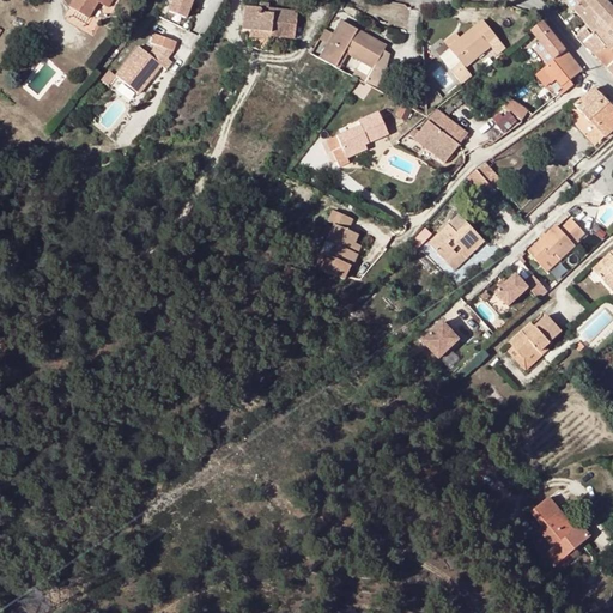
[(73,0),(70,8),(89,19),(98,2),(98,1),(96,0),(73,0)]
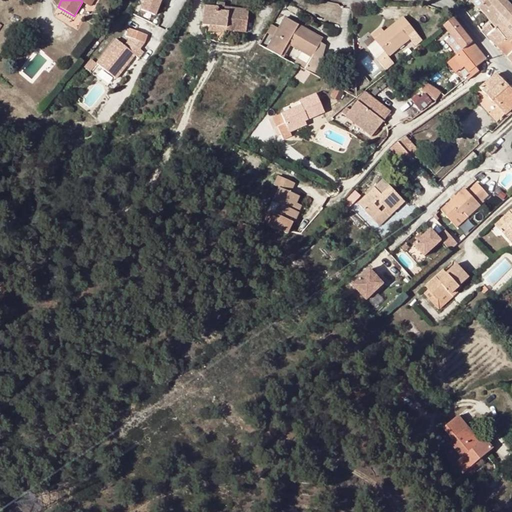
[(144,0),(139,13),(153,19),(158,8),(157,3),(158,0),(144,0)]
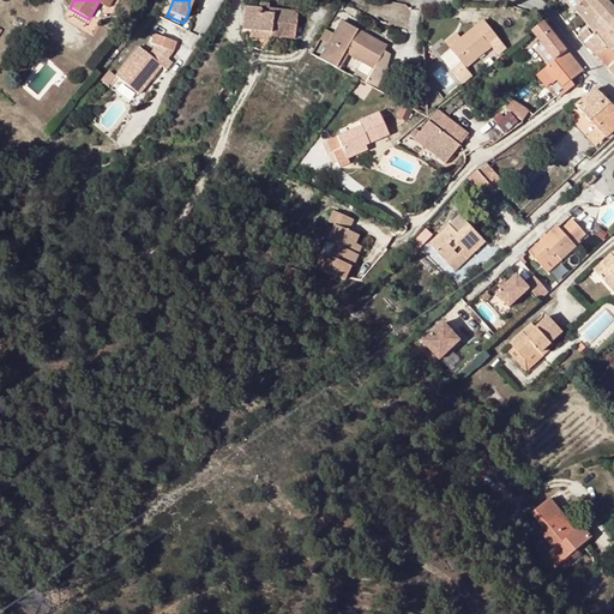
[(573,13),(575,11),(584,23),(594,13),(600,18),(612,8),(605,0),(572,0),(566,5),(573,13)]
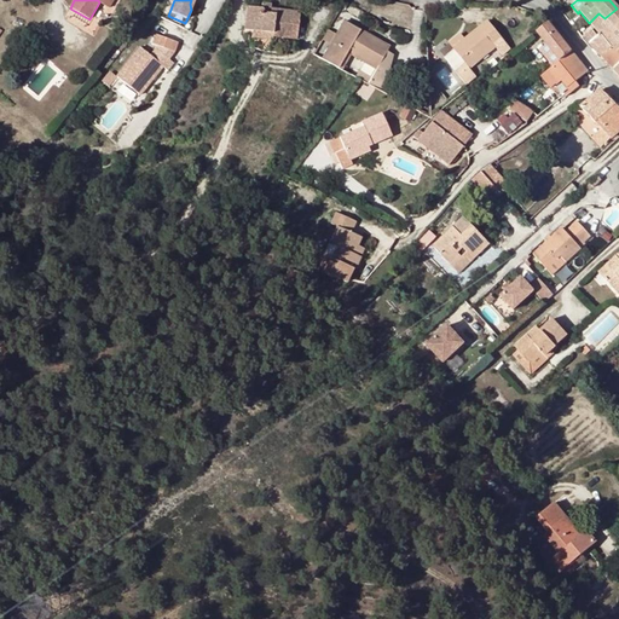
[(271,5),(261,4),(261,9),(248,7),(246,32),(253,32),(273,34),(273,38),(298,40),(300,13),(276,10),(275,15),(271,15),(271,10),(271,5)]
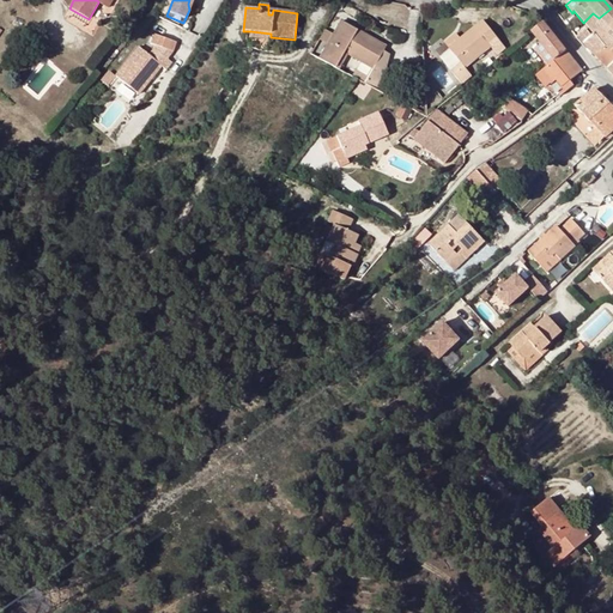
[(583,23),(588,29),(594,35),(605,48),(608,50),(612,46),(612,32),(608,29),(612,24),(612,10),(611,8),(599,18),(593,13),(583,23)]
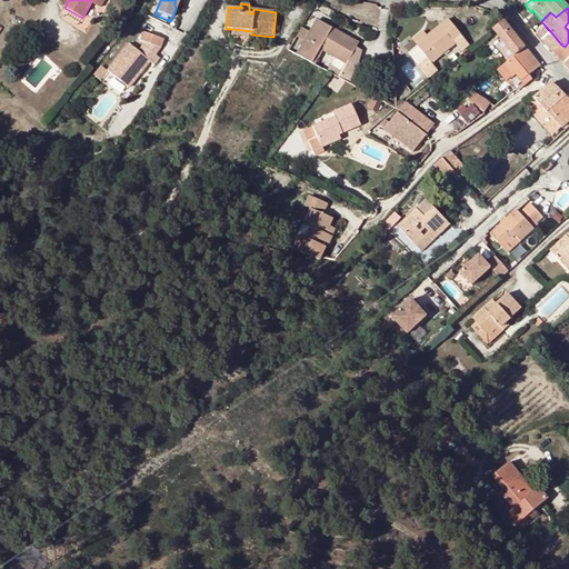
[(439,70),(432,63),(463,38),(448,19),(428,36),(417,45),(418,46),(409,53),(422,70),(430,78),(439,70)]
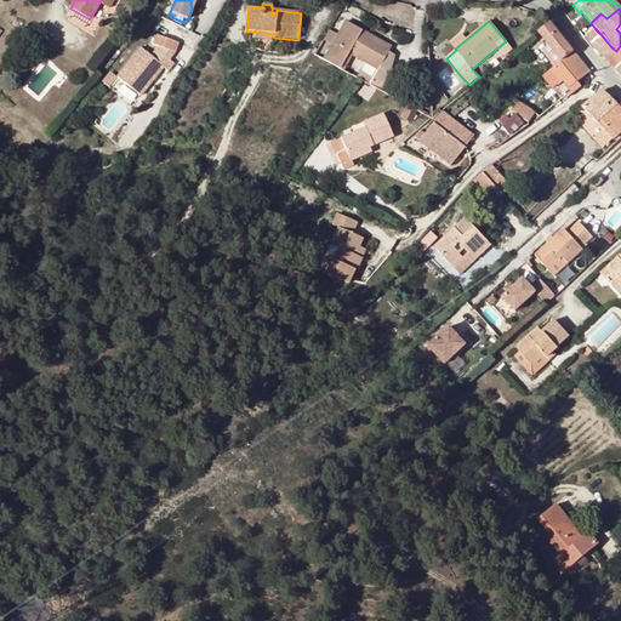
[(377,70),(388,52),(391,49),(346,22),(339,35),(334,44),(324,60),(340,69),(348,53),(377,70)]
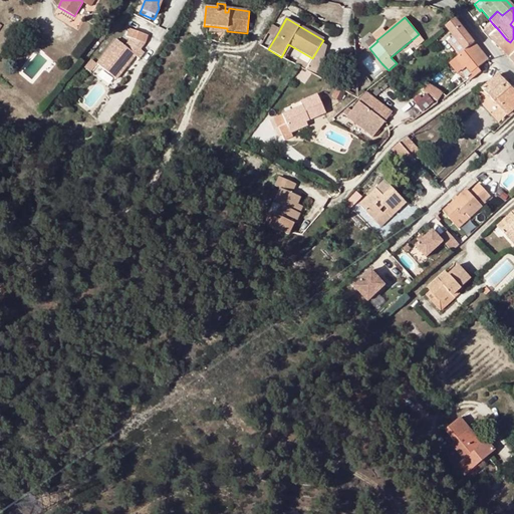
[(446,28),(451,34),(461,26),(456,19),(446,28)]
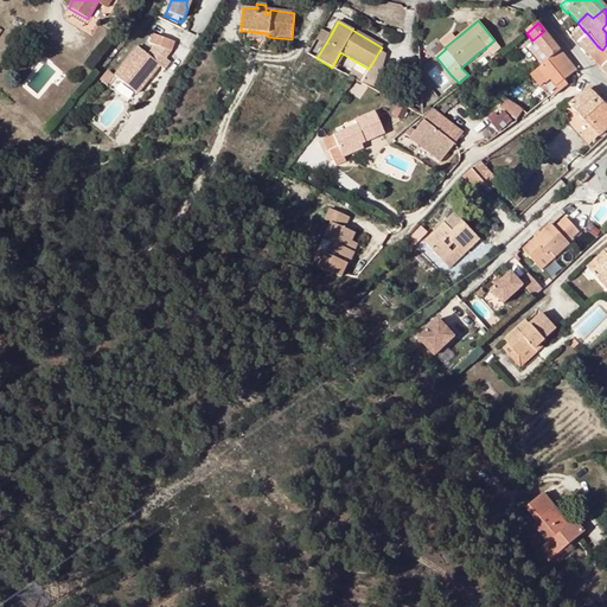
[(323,30),(318,37),(326,43),(331,34),(323,30)]
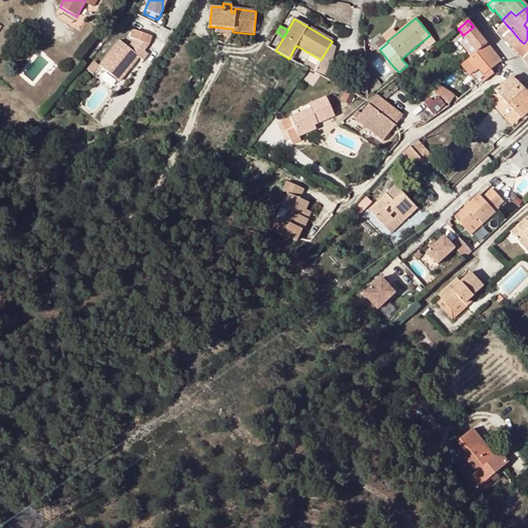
[(463,44),(471,56),(472,57),(488,44),(473,27),(463,35),(467,40),(463,44)]
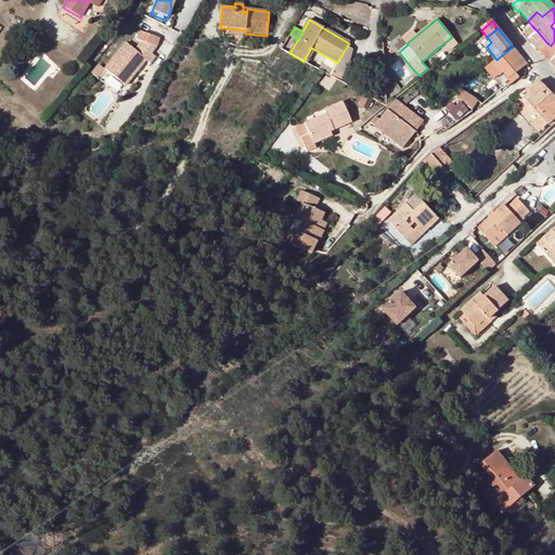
[(534,34),(529,28),(523,34),(539,51),(547,43),(538,31),(534,34)]
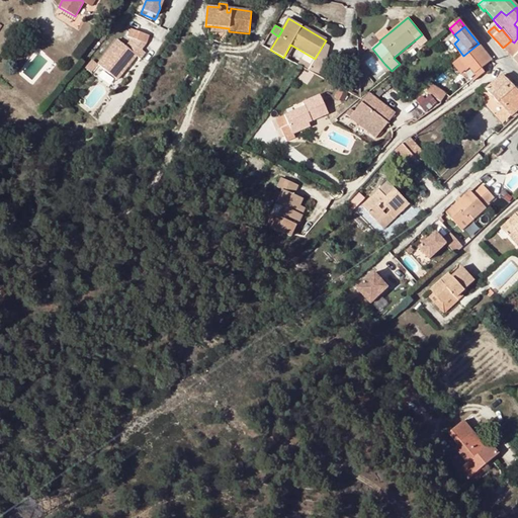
[(150,35),(130,28),(126,37),(147,44),(150,35)]
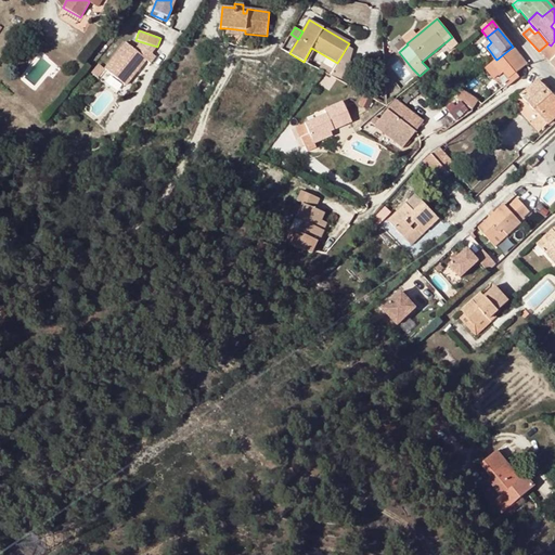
[(403,39),(407,43),(417,35),(414,30),(403,39)]
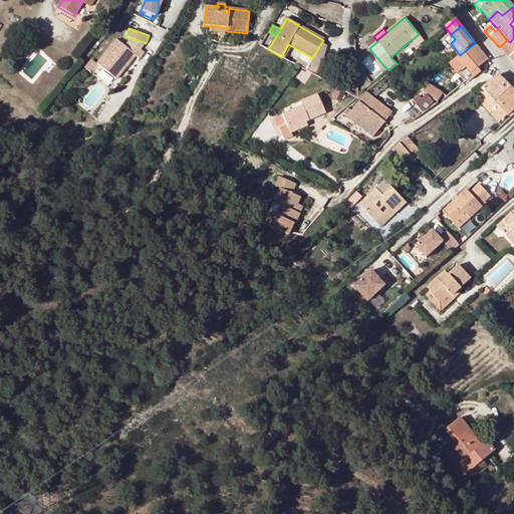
[(513,38),(510,42),(507,40),(499,47),(509,58),(513,53),(513,38)]
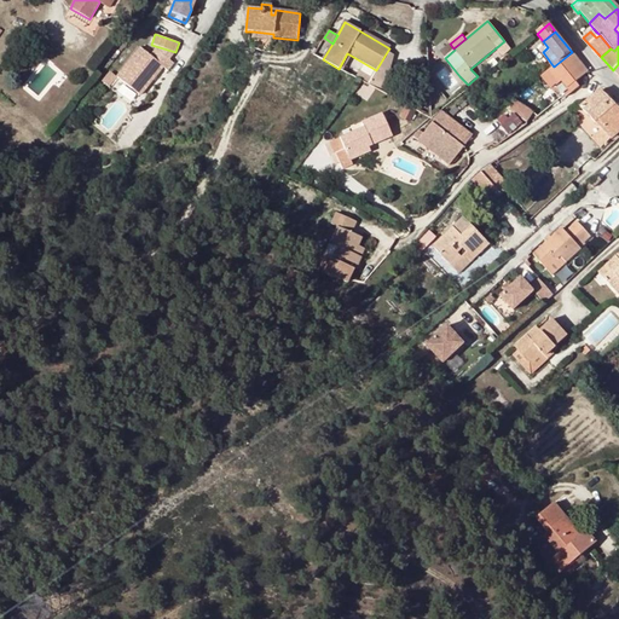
[(139,50),(117,77),(140,96),(157,74),(163,67),(167,70),(173,63),(156,50),(150,57),(139,50)]
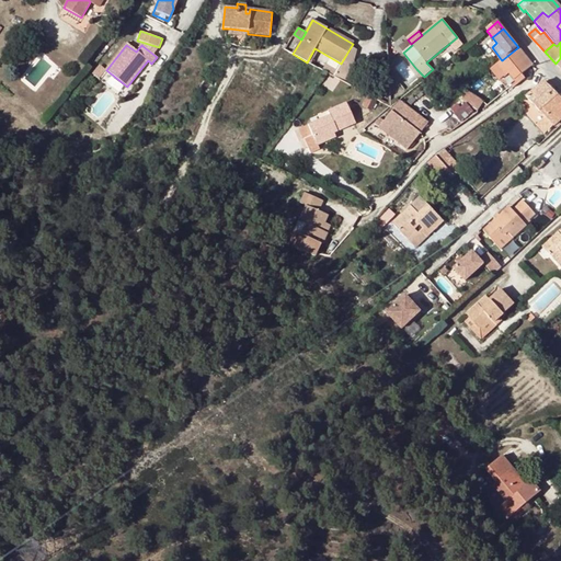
[(333,77),(346,84),(350,78),(352,73),(356,49),(351,47),(341,64),(333,77)]
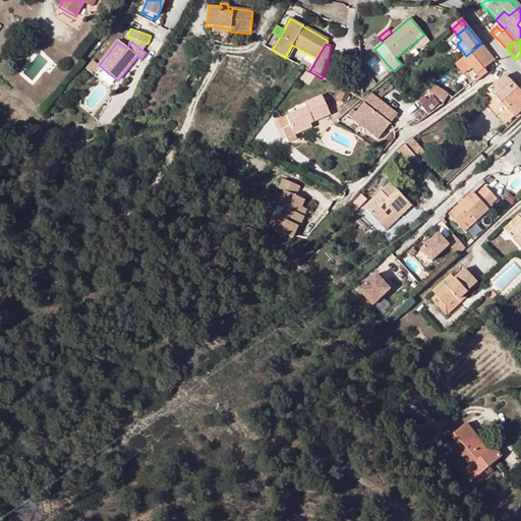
[(464,57),(481,79),(488,73),(485,69),(495,61),(481,44),(466,56),(464,57)]
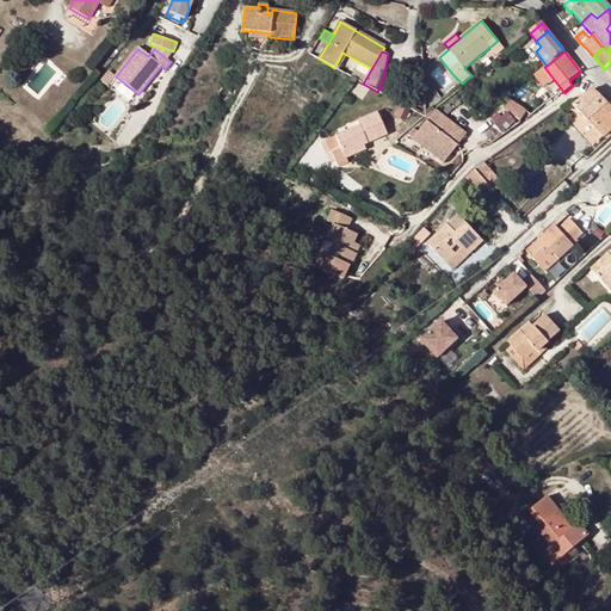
[(424,78),(423,66),(407,75),(414,82),(424,78)]
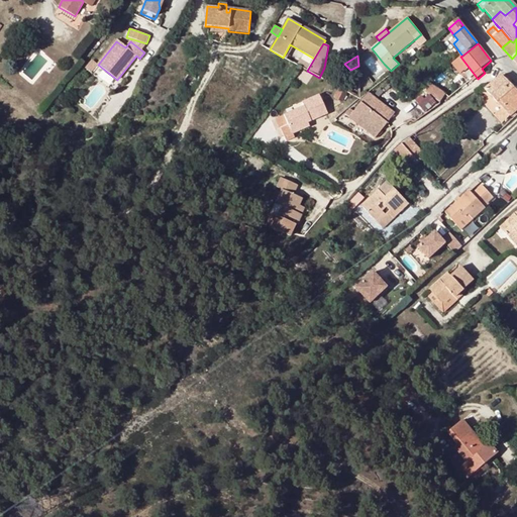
[(474,82),(478,79),(460,57),(456,61),(474,82)]
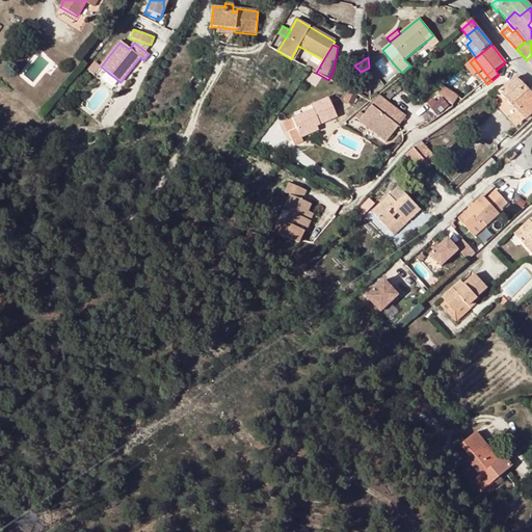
[(101,67),(95,62),(88,71),(94,75),(101,67)]
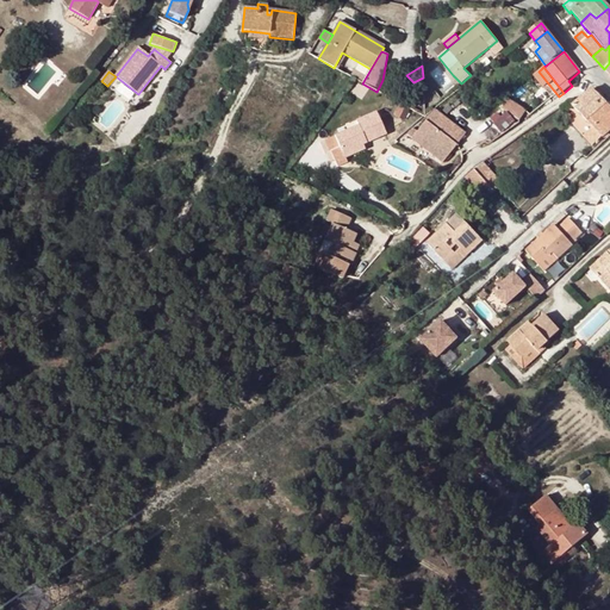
[(573,106),(592,128),(602,137),(609,129),(609,107),(591,89),(576,104),(573,106)]
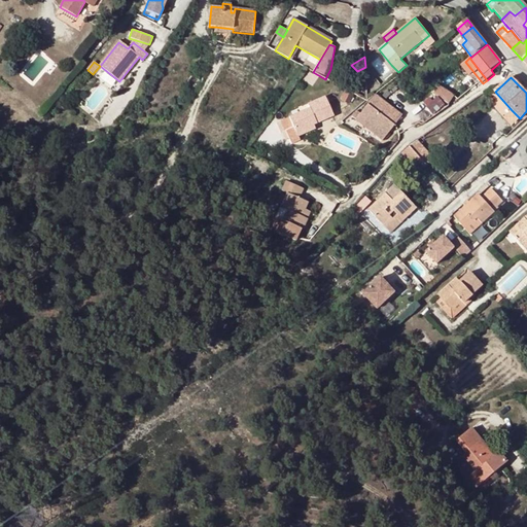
[(454,96),(437,85),(432,94),(449,104),(454,96)]
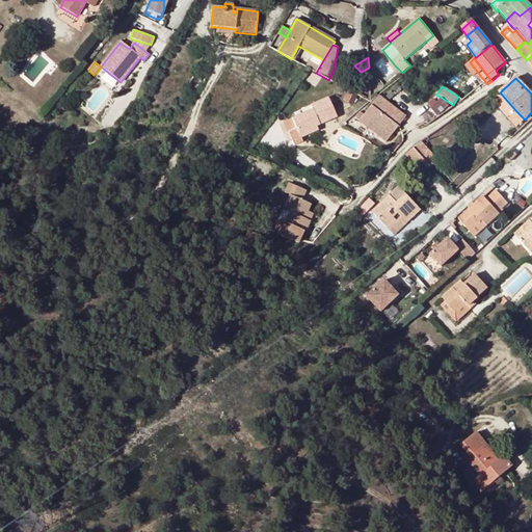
[(356,97),(347,92),(343,101),(352,106),(356,97)]
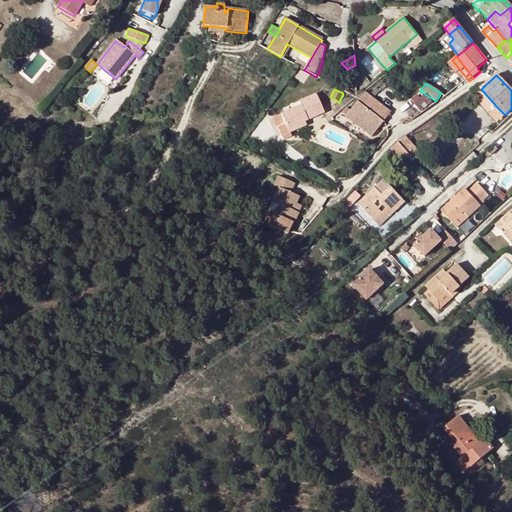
[(346,116),(345,117),(371,137),(390,111),(364,92),(350,110),(346,116)]
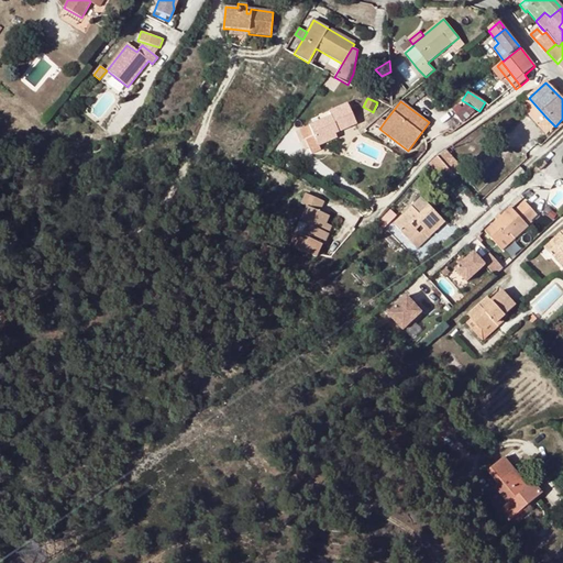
[(356,123),(348,105),(329,112),(331,117),(296,132),(301,142),(305,140),(309,148),(312,154),(339,142),(333,131),(338,130),(338,132),(356,123)]
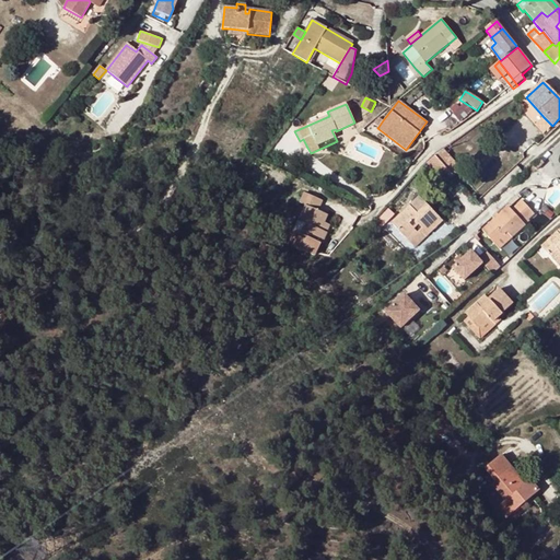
[(378,127),(383,120),(378,117),(373,124),(378,127)]
